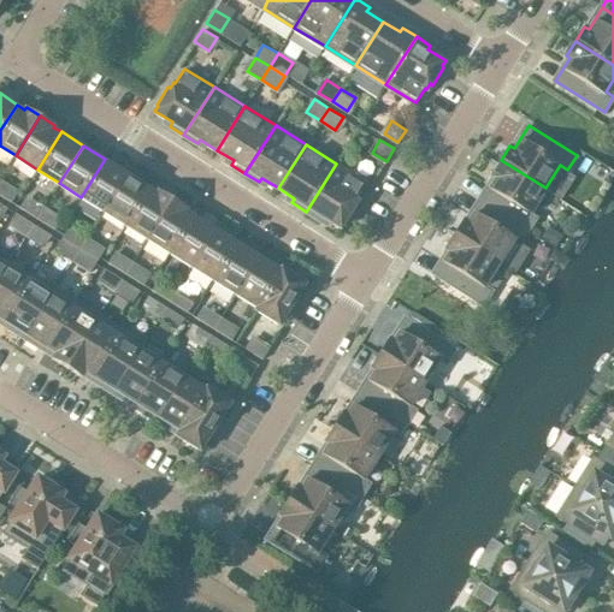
[(128,173),(105,159),(81,197),(104,212),(128,173)]
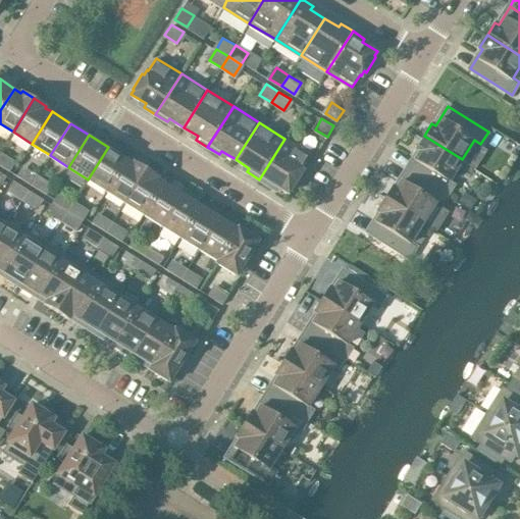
[(462,159),(424,136),(416,148),(419,150),(408,168),(449,195),(457,183),(450,178),(462,159)]
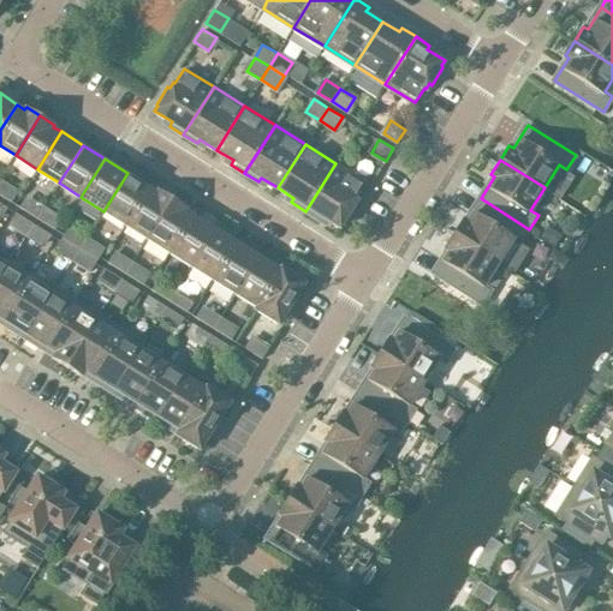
[(365,181),(335,163),(305,211),(320,220),(322,216),(339,227),(343,221),(345,222),(356,204),(355,203),(358,197),(356,196),(365,181)]
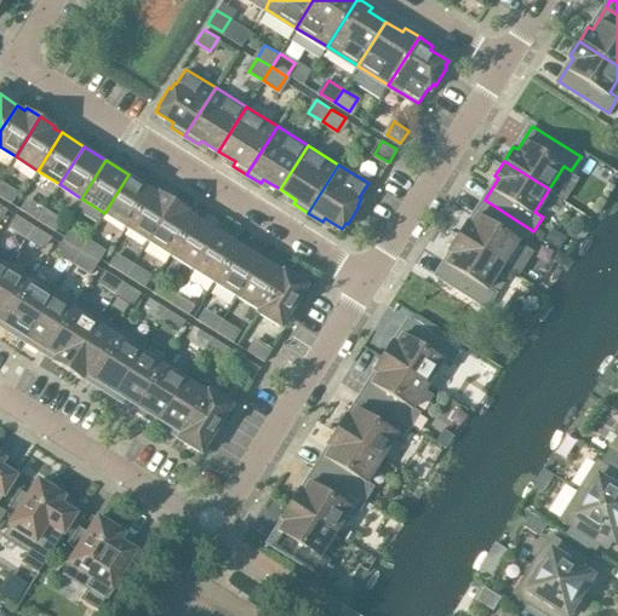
[(150,188),(129,174),(104,213),(126,226),(150,188)]
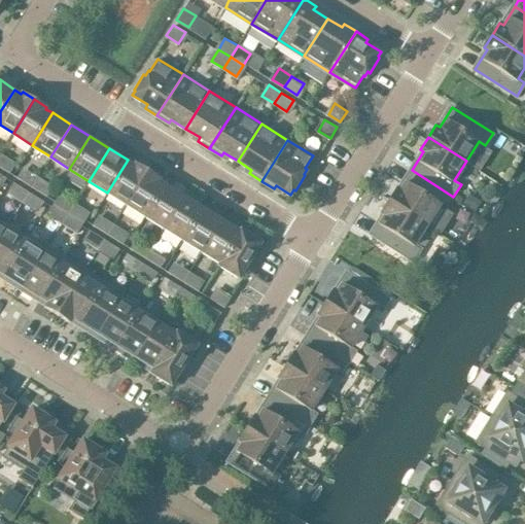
[(0,153),(0,165),(7,170),(13,160),(1,152),(0,153)]
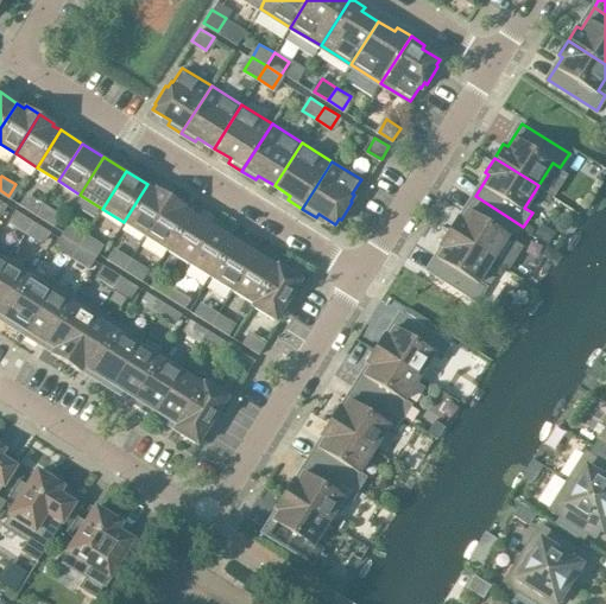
[(170,196),(156,186),(155,189),(147,184),(124,222),(145,236),(170,196)]
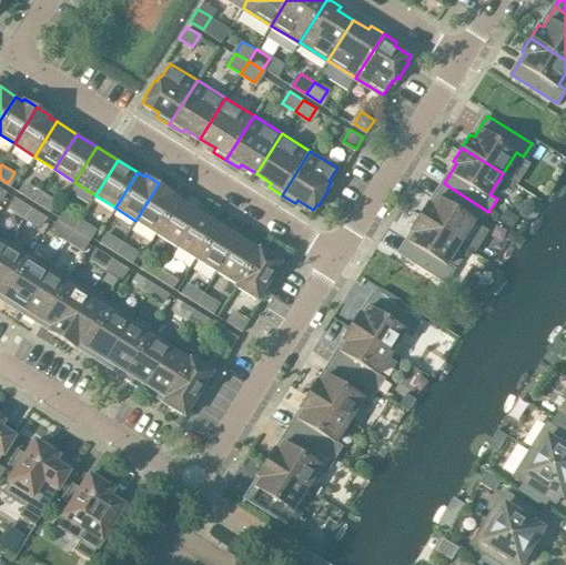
[(42,190),(29,181),(22,192),(36,200),(42,190)]
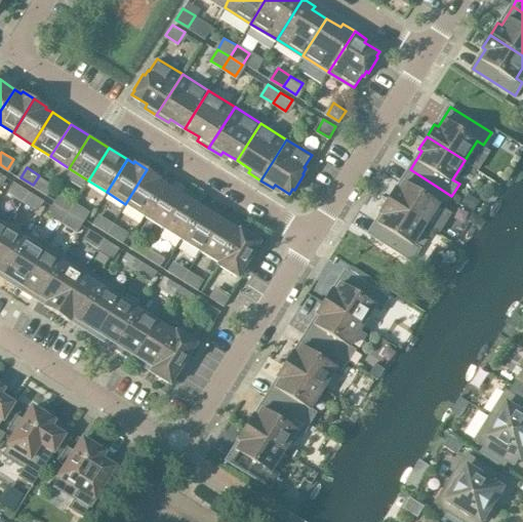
[(166,182),(159,177),(147,169),(125,204),(144,215),(166,182)]
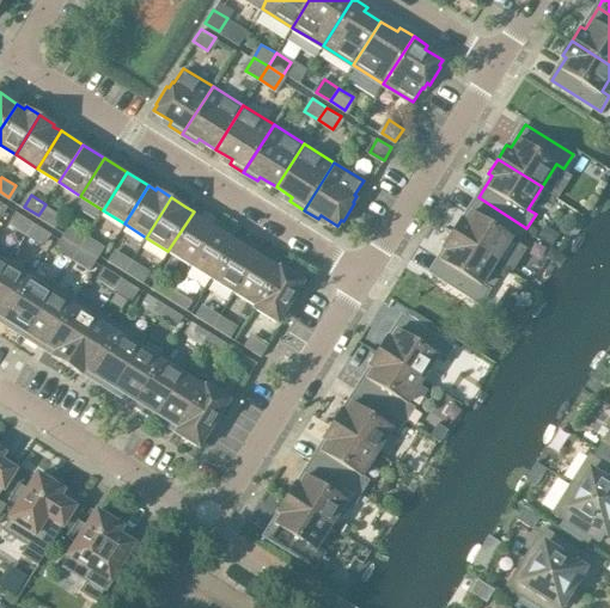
[(526,228),(479,197),(465,220),(461,217),(451,232),(496,259),(510,238),(518,243),(526,228)]
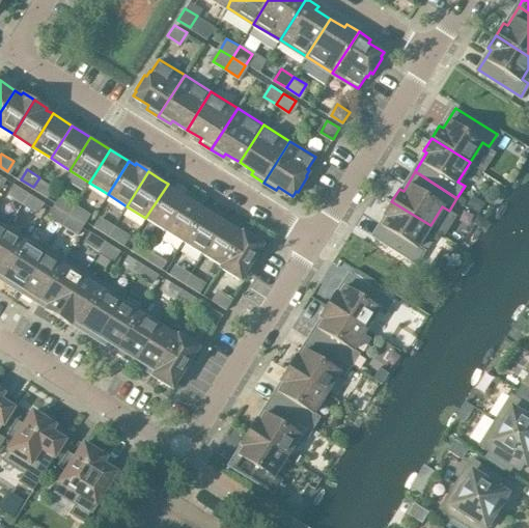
[(33,187),(46,195),(52,185),(39,177),(33,187)]
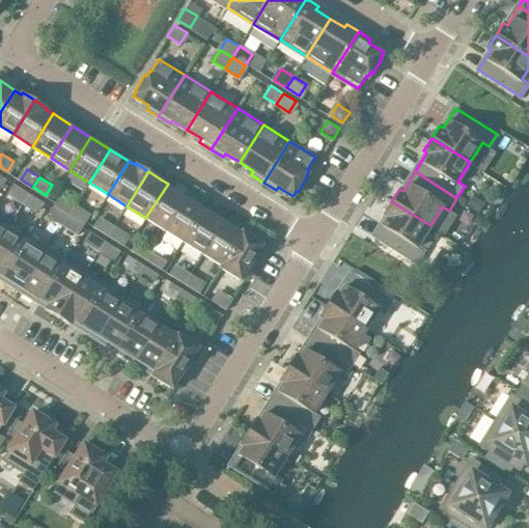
[(187,196),(168,184),(145,218),(165,230),(187,196)]
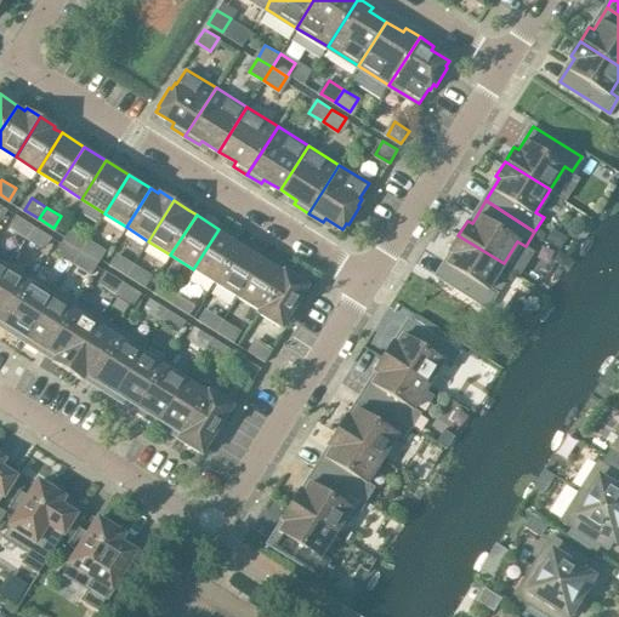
[(35,224),(20,216),(12,227),(28,236),(35,224)]
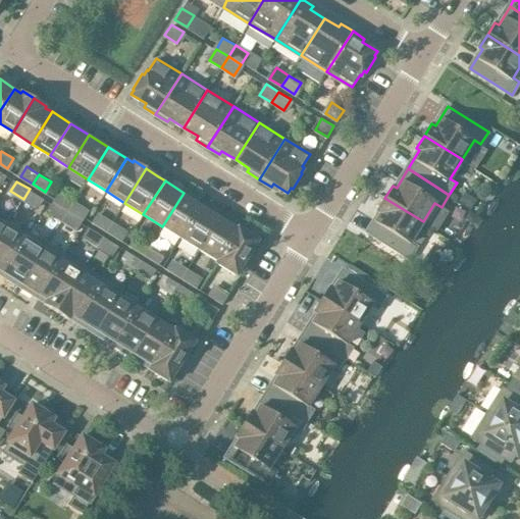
[(23,199),(36,207),(42,197),(30,189),(23,199)]
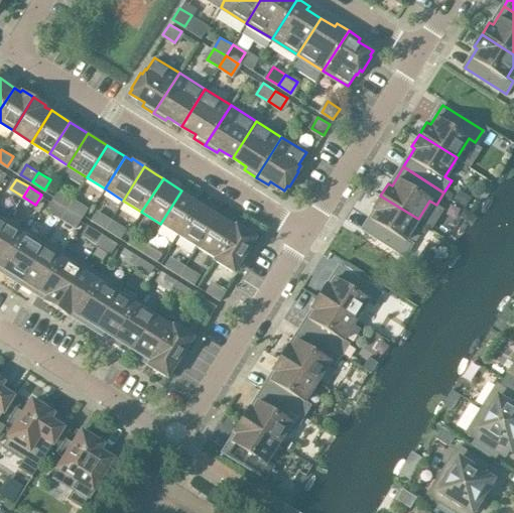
[(74,198),(61,189),(55,200),(68,208),(74,198)]
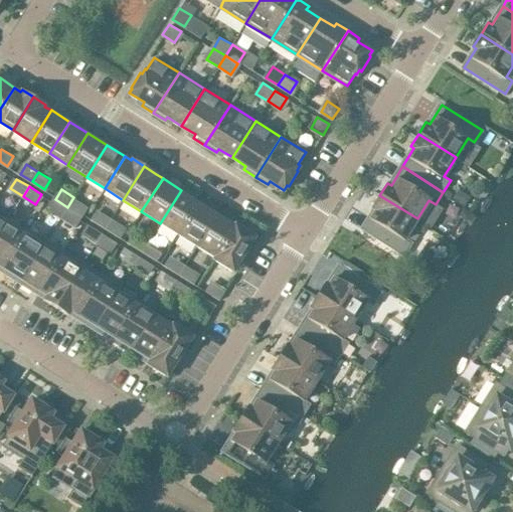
[(199,201),(181,190),(160,223),(178,235),(199,201)]
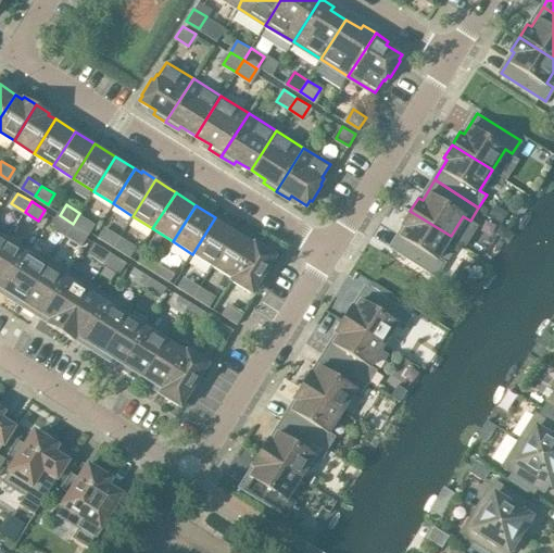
[(451,236),(410,211),(402,224),(405,226),(392,247),(437,275),(444,261),(438,256),(451,236)]
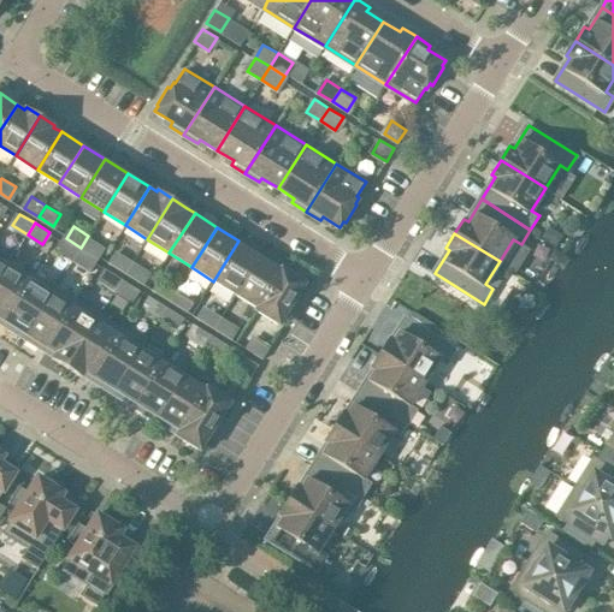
[(95,257),(102,244),(88,236),(81,248),(95,257)]
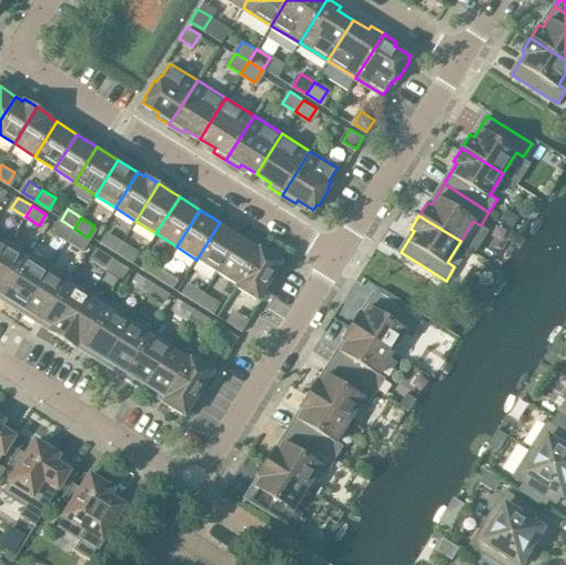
[(74,229),(61,220),(53,231),(67,240),(74,229)]
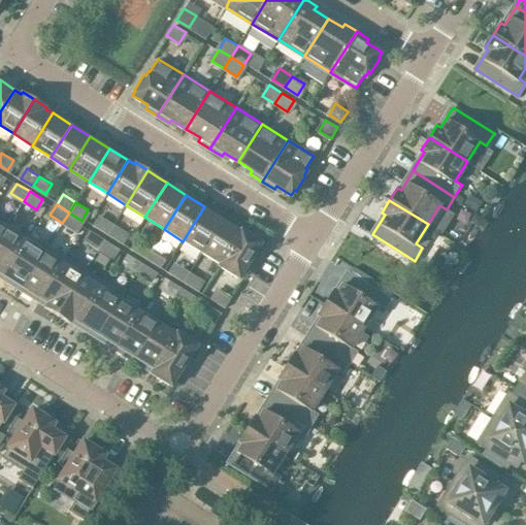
[(223,219),(204,206),(183,241),(201,253),(223,219)]
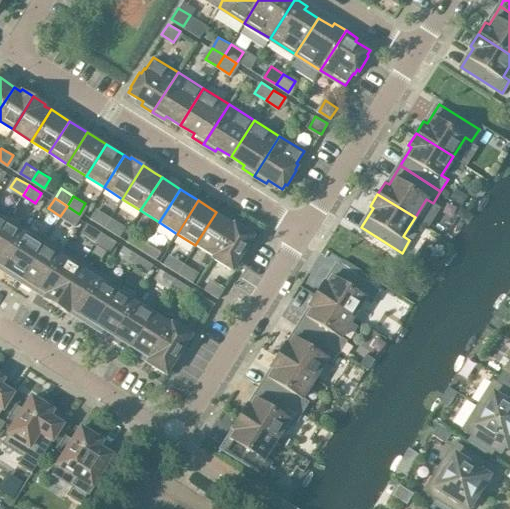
[(79,214),(67,206),(60,216),(73,223),(79,214)]
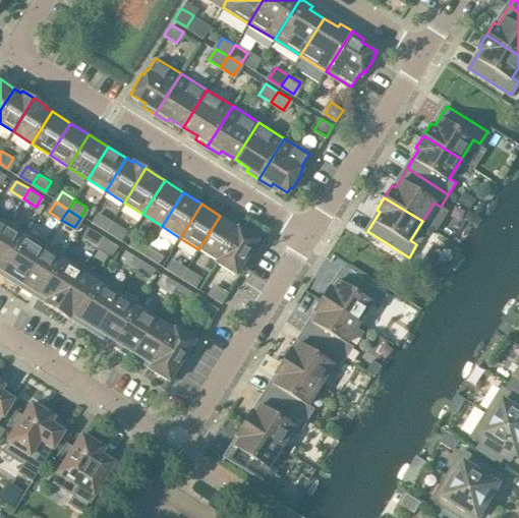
[(469,210),(465,217),(472,220),(476,213),(469,210)]
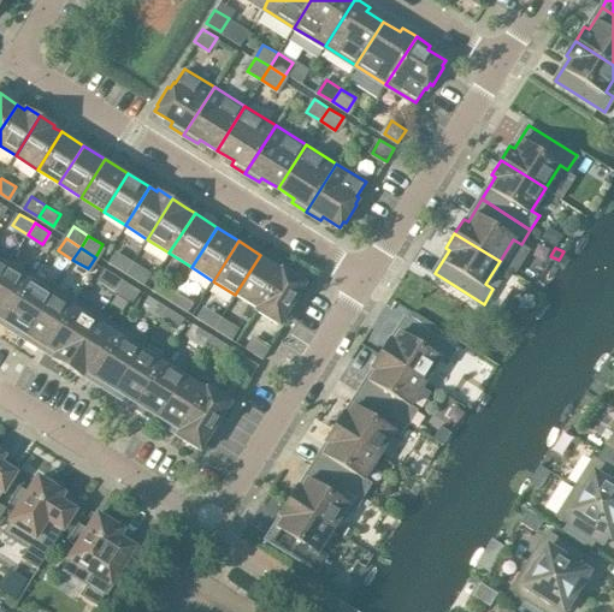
[(134,261),(119,251),(112,263),(127,272),(134,261)]
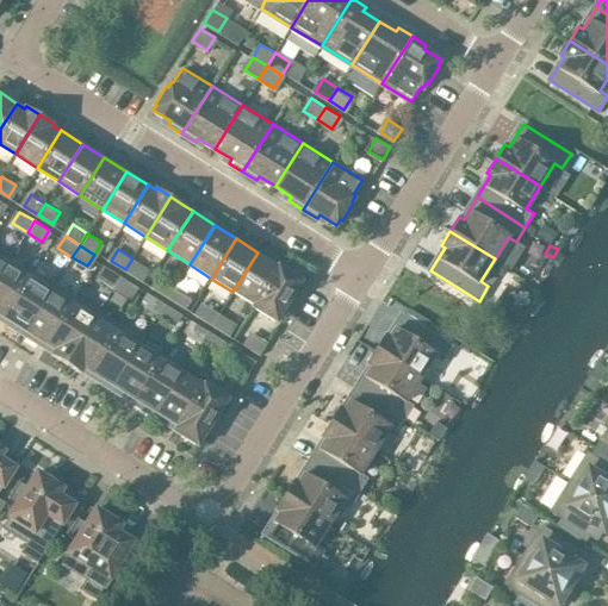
[(280,264),(279,264),(278,267),(258,252),(233,292),(254,306),(280,264)]
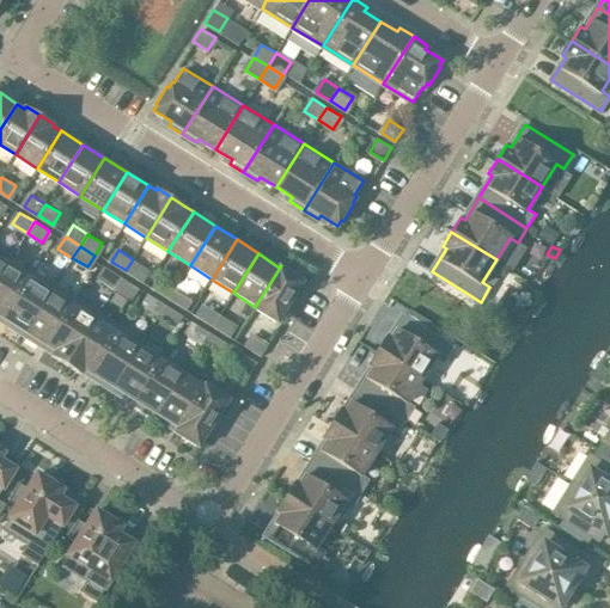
[(126,270),(140,280),(147,268),(133,259),(126,270)]
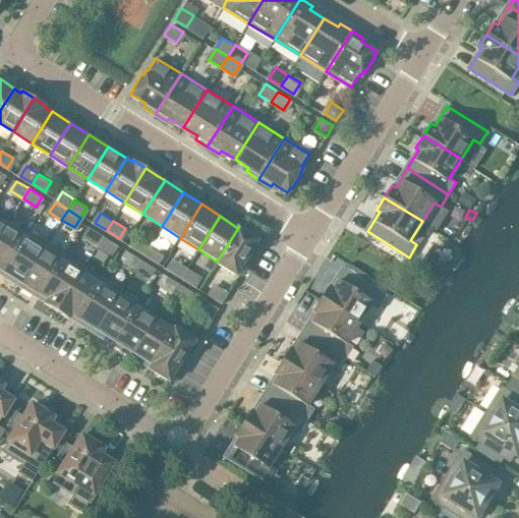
[(30,229),(29,229),(24,235),(7,224),(0,234),(0,268),(4,271),(30,229)]
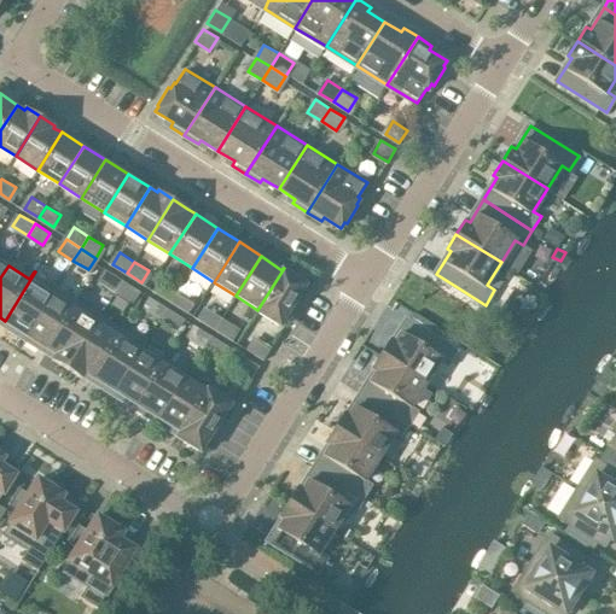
[(280,325),(288,313),(290,314),(301,296),(300,294),(307,282),(284,268),(257,310),(280,325)]
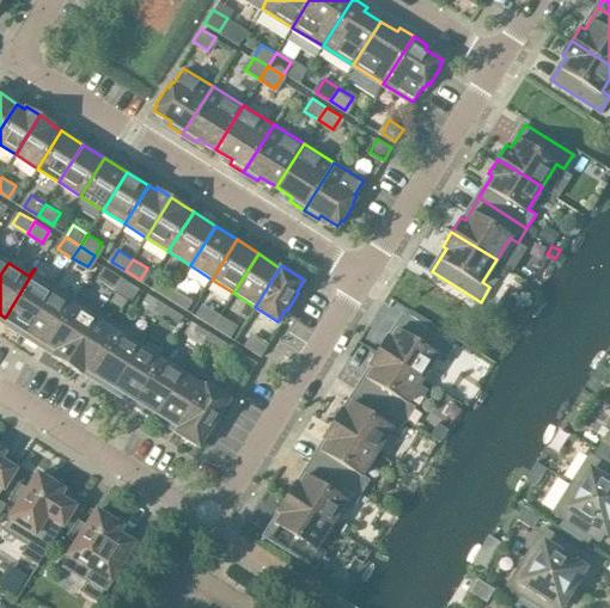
[(122,276),(108,268),(101,278),(115,288),(122,276)]
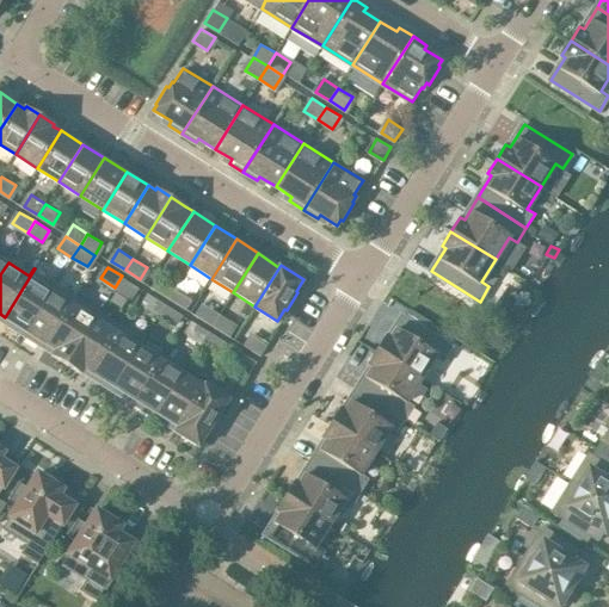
[(56,283),(35,268),(5,317),(12,322),(10,326),(24,334),(56,283)]
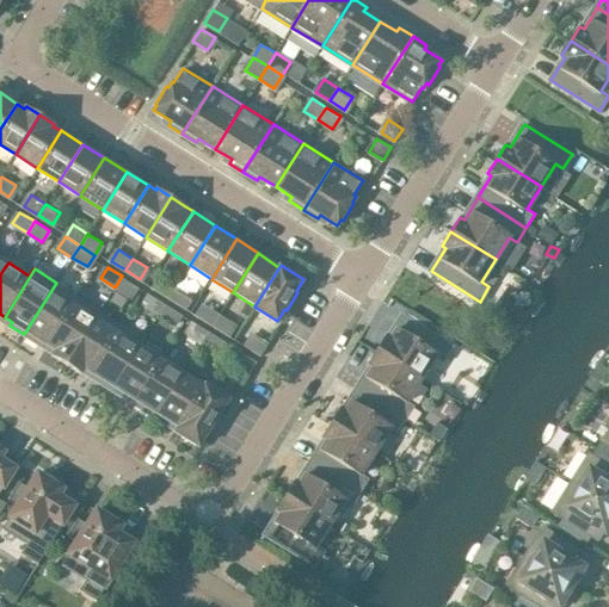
[(115,287),(129,297),(136,285),(122,276),(115,287)]
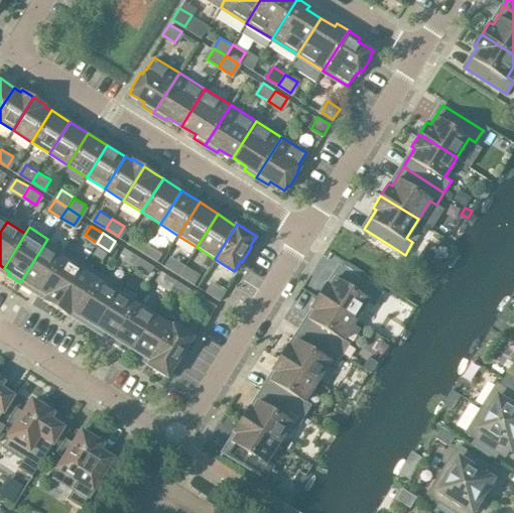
[(149,241),(137,234),(131,244),(143,251),(149,241)]
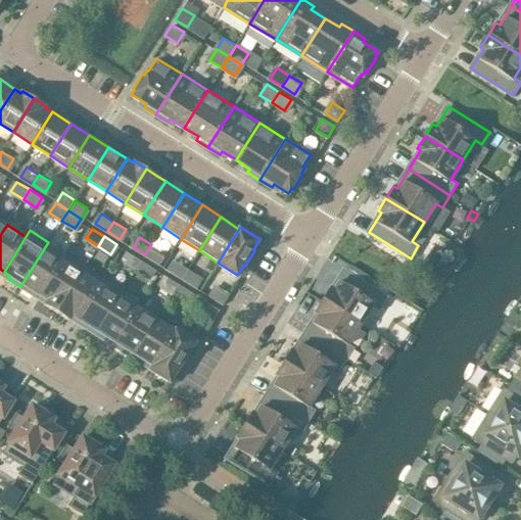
[(66,253),(48,242),(20,286),(33,294),(35,290),(41,294),(66,253)]
